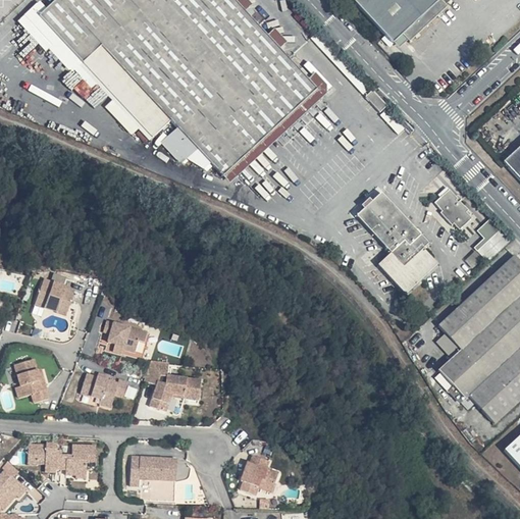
[(53,0),(46,6),(40,0),(38,0),(16,20),(44,49),(48,47),(66,68),(72,68),(74,71),(60,85),(95,123),(108,111),(143,144),(169,120),(176,126),(160,140),(177,160),(184,163),(187,160),(206,169),(211,163),(222,174),(230,180),(326,93),(325,83),(313,71),(307,75),(278,48),(284,41),(273,28),(266,34),(244,8),(250,2),(248,0),(53,0)]
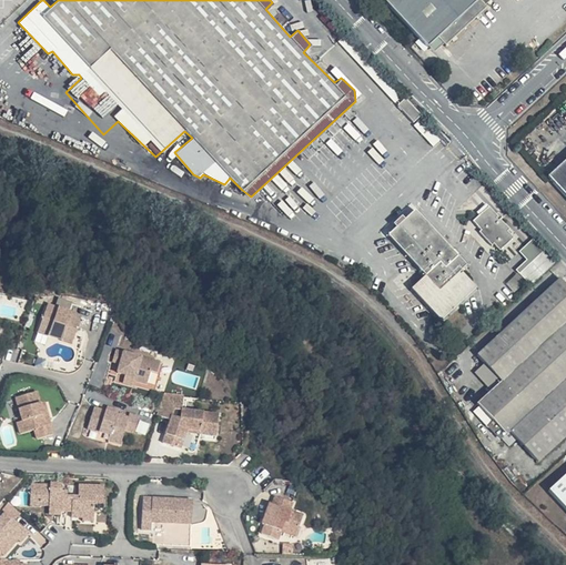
[(383,0),(427,48),(437,38),(444,46),(487,6),(482,0),(383,0)]
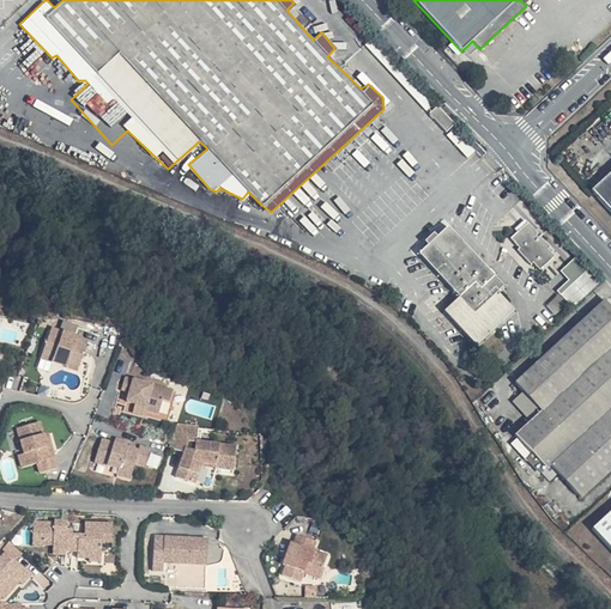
[(455,122),(436,102),(425,113),(445,132),(455,122)]
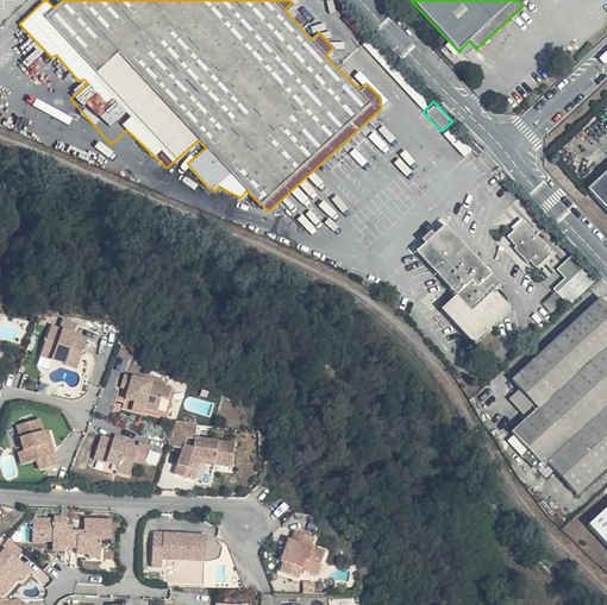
[(606,166),(584,188),(606,210),(606,166)]
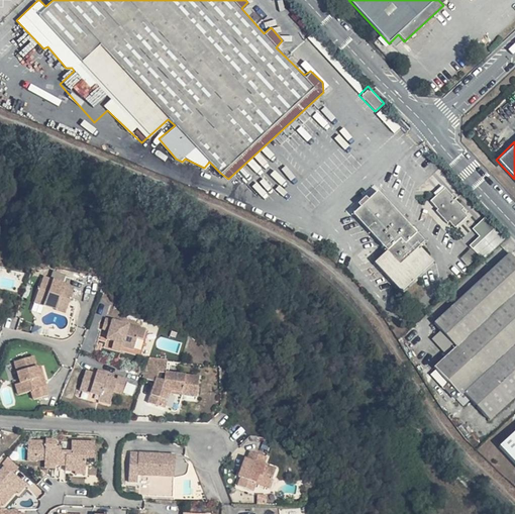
[(464,207),(443,186),(429,199),(436,207),(434,209),(446,223),(449,220),(455,226),(467,216),(461,210),(464,207)]
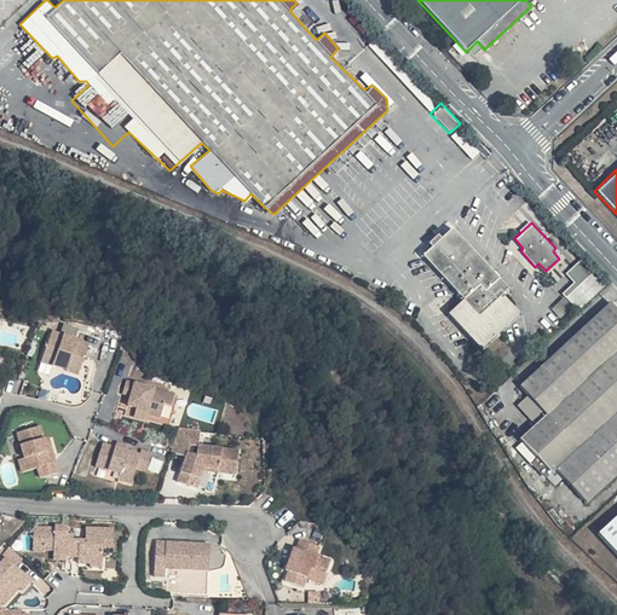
[(507,285),(451,227),(422,255),(462,297),(448,312),(480,346),(518,312),(501,291),(507,285)]
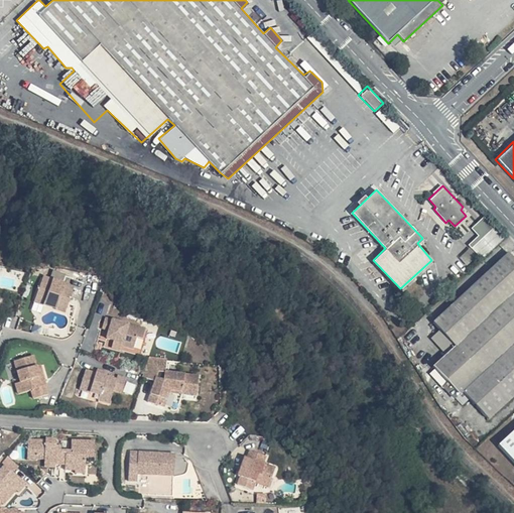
[(483,216),(470,226),(476,235),(466,245),(480,258),(502,238),(483,216)]
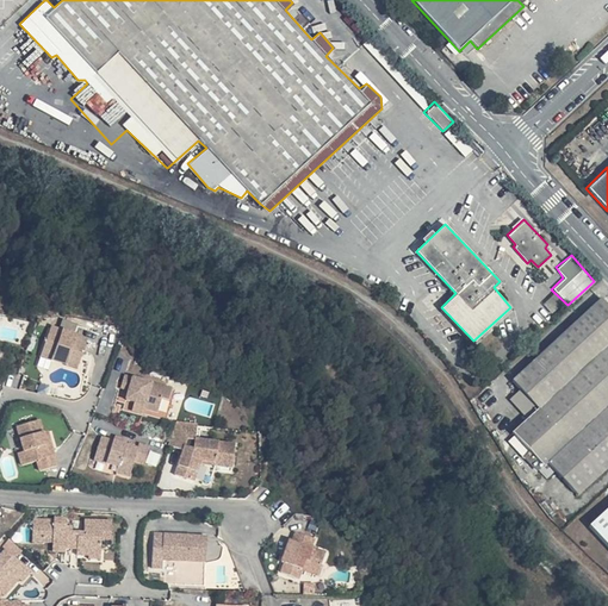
[(607,460),(607,305),(600,297),(525,368),(513,379),(535,407),(514,429),(543,456),(574,491),(607,460)]
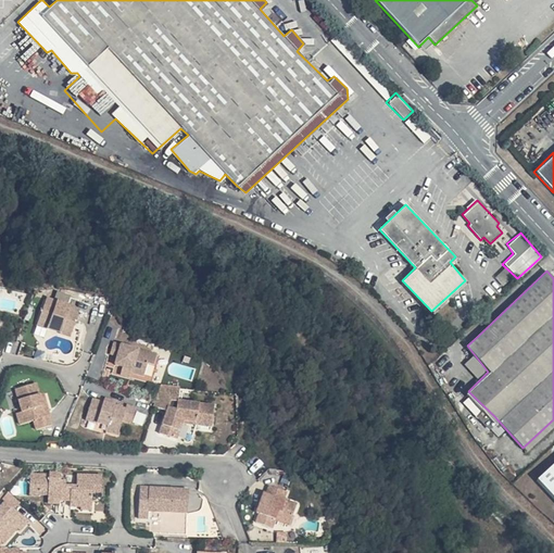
[(45,293),(42,299),(53,303),(55,298),(45,293)]
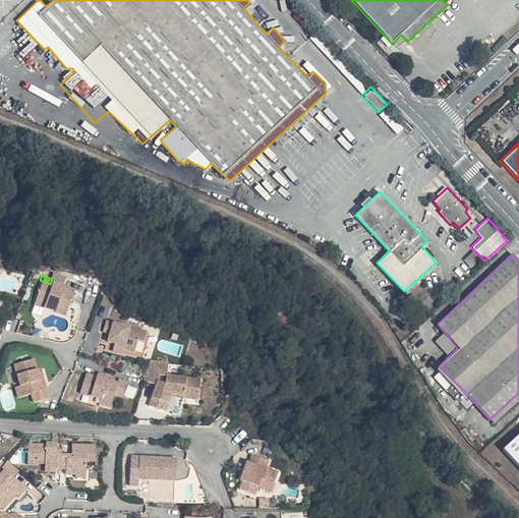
[(74,286),(52,279),(50,284),(40,280),(36,293),(46,297),(44,300),(57,305),(56,307),(66,311),(74,286)]
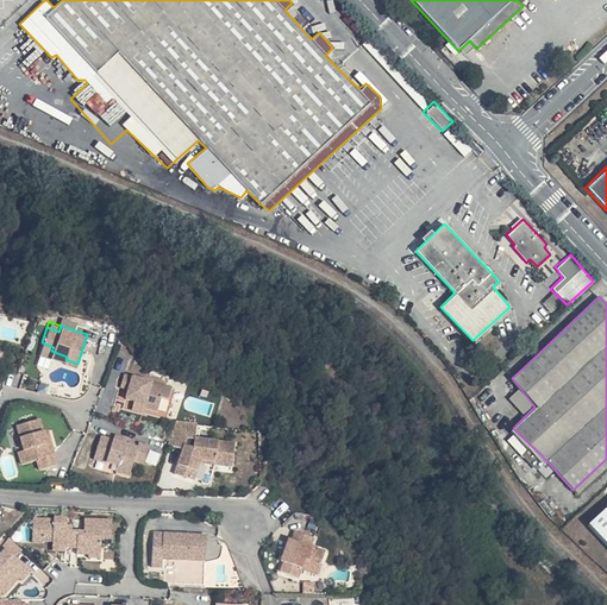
[(54,347),(42,342),(39,351),(66,359),(67,357),(51,351),(54,347)]
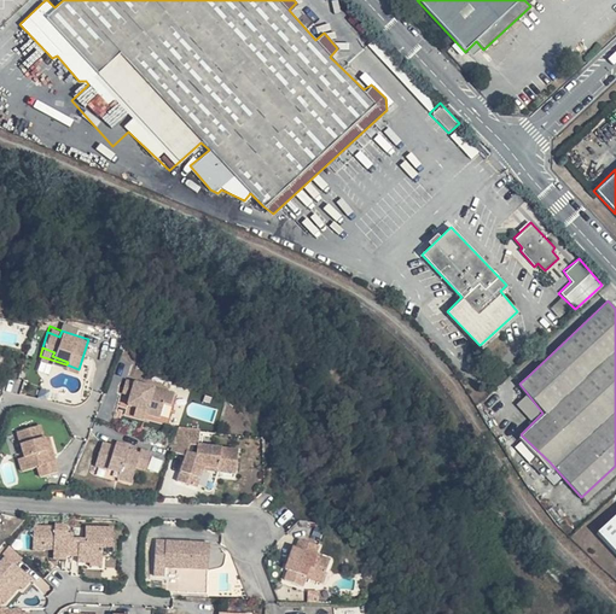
[(178,393),(128,378),(126,385),(134,387),(133,392),(129,402),(138,404),(149,409),(147,411),(162,416),(167,402),(174,404),(178,393)]
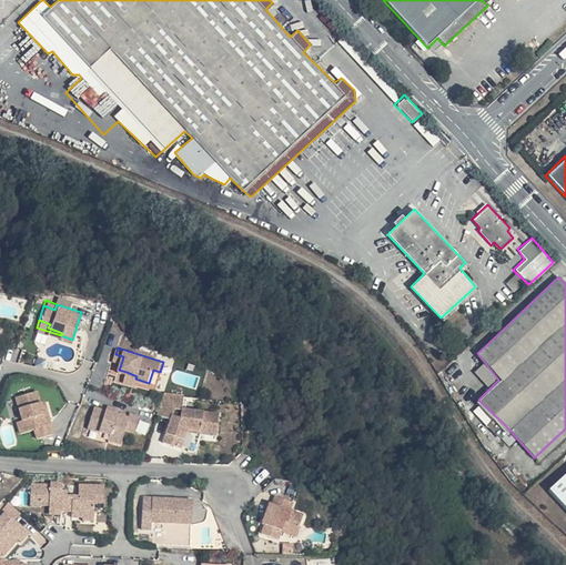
[(137,376),(127,372),(124,379),(134,382),(135,379),(137,376)]
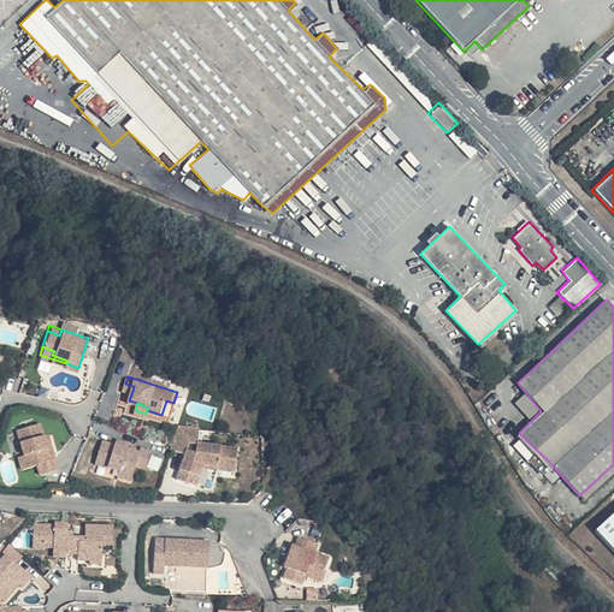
[(41,423),(18,428),(24,455),(19,456),(22,468),(37,464),(40,474),(58,470),(54,459),(49,461),(43,435),(41,423)]
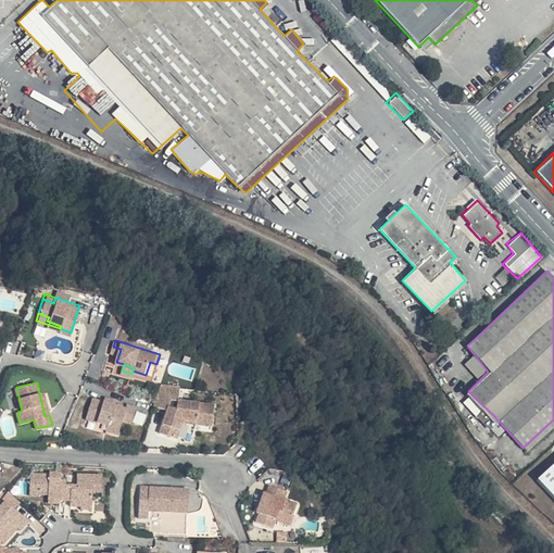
[(156,403),(153,412),(167,417),(168,414),(172,406),(178,406),(179,393),(162,391),(156,403)]
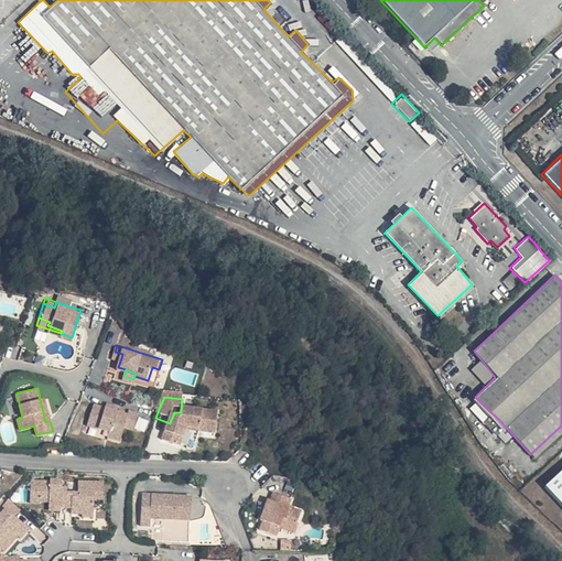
[(45,422),(50,421),(44,398),(40,399),(45,422)]
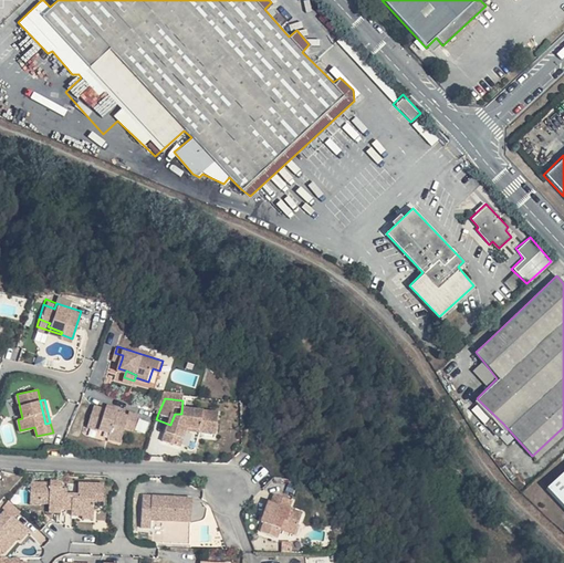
[(104,406),(92,402),(85,423),(108,429),(106,435),(119,438),(124,425),(133,427),(137,412),(128,408),(127,413),(104,406)]
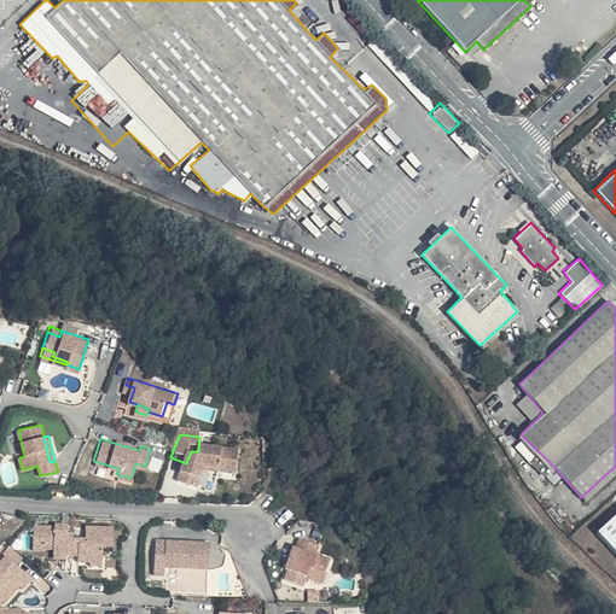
[(115,438),(114,443),(139,450),(140,445),(115,438)]
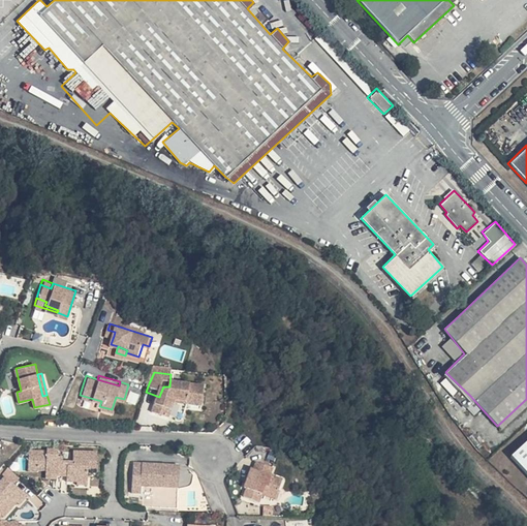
[(202,412),(204,392),(169,387),(168,397),(160,394),(159,397),(151,419),(166,425),(173,409),(202,412)]
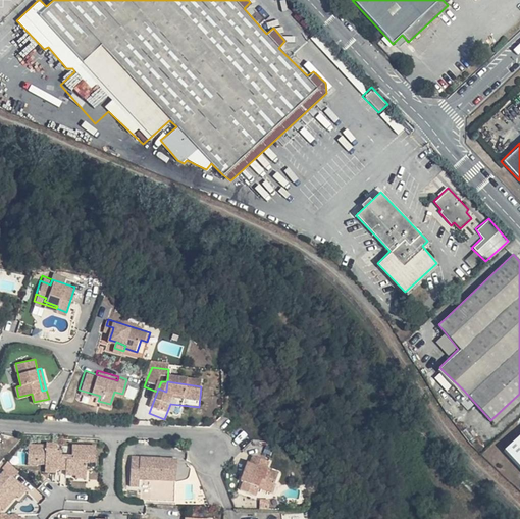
[(237,422),(232,417),(221,427),(226,432),(237,422)]
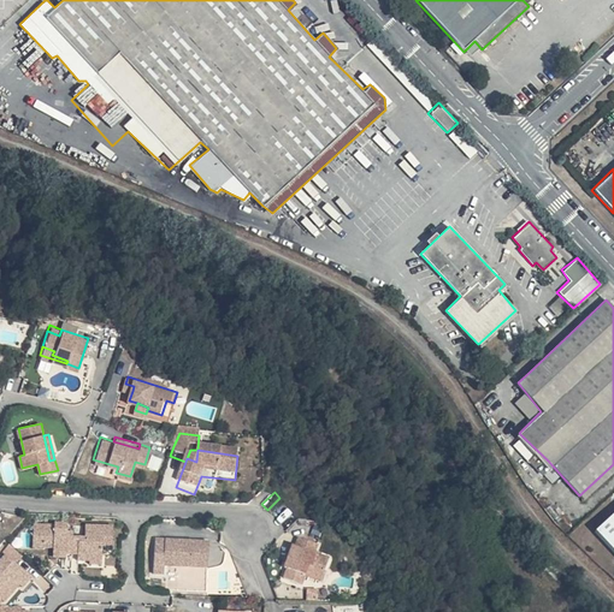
[(613,510),(594,529),(613,550),(613,510)]
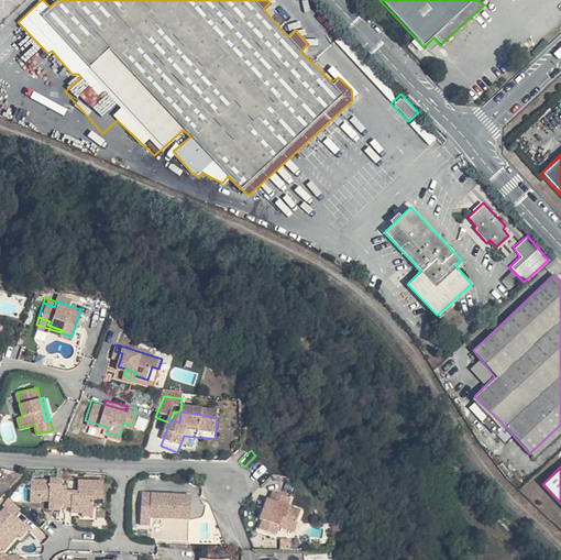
[(50,475),(30,474),(29,496),(39,497),(39,495),(47,496),(47,504),(59,505),(59,502),(59,490),(65,490),(64,500),(70,501),(70,502),(70,508),(81,508),(81,504),(95,504),(95,498),(102,498),(103,476),(78,475),(77,487),(66,487),(66,482),(61,481),(61,474),(50,474),(50,475)]
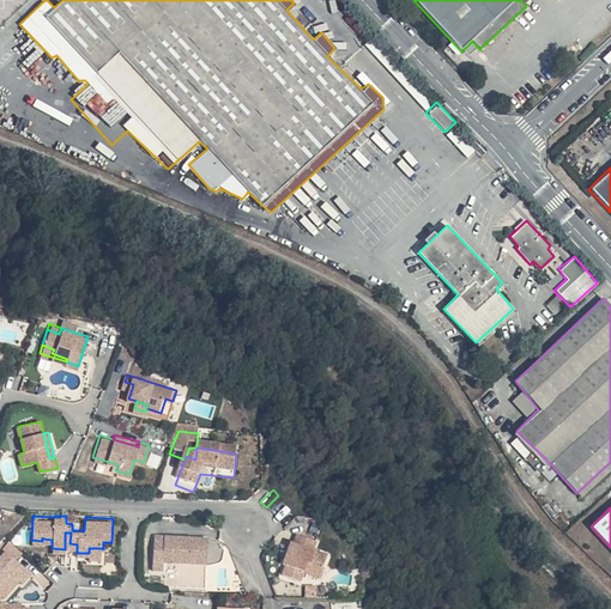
[(310,537),(292,530),(290,539),(285,550),(283,549),(278,560),(282,561),(278,570),(296,576),(298,566),(302,558),(318,564),(322,552),(308,546),(310,537)]
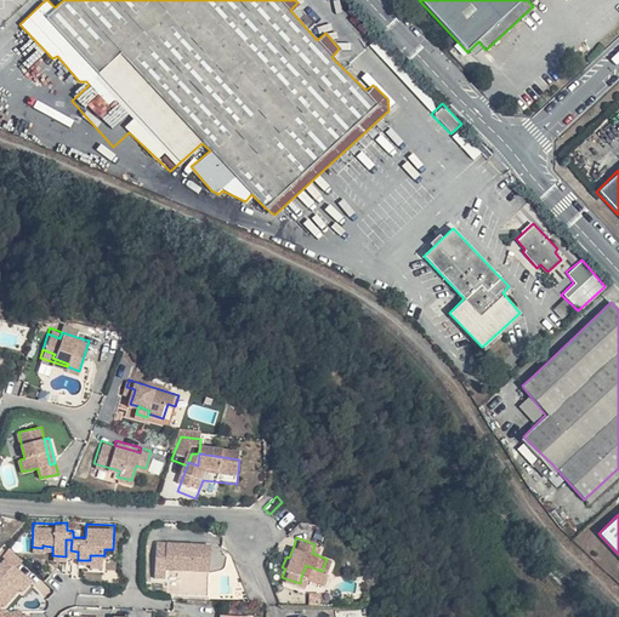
[(210,541),(157,538),(155,558),(165,558),(165,565),(209,567),(210,541)]
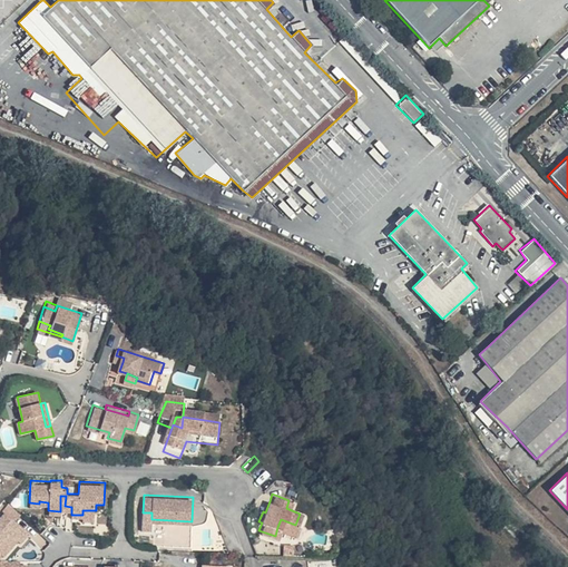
[(17,537),(20,540),(28,531),(21,525),(18,528),(15,526),(18,522),(5,510),(0,515),(0,566),(25,566),(2,565),(3,560),(0,559),(0,555),(2,553),(3,554),(17,537)]
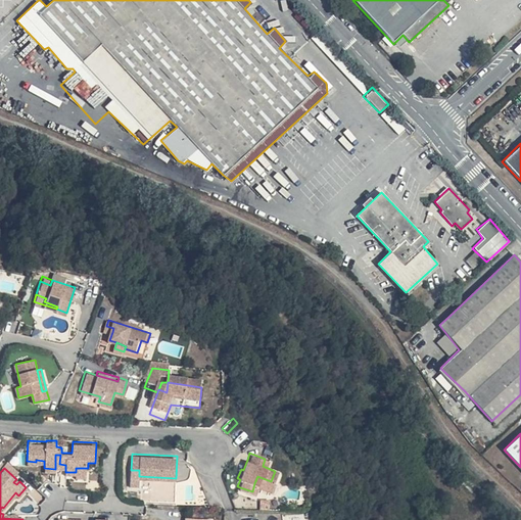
[(139,470),(131,470),(130,483),(139,483),(139,476),(139,470)]
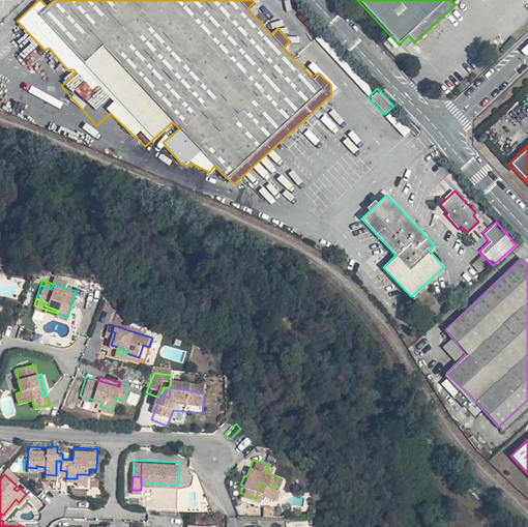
[(274,488),(261,482),(258,490),(271,496),(274,488)]
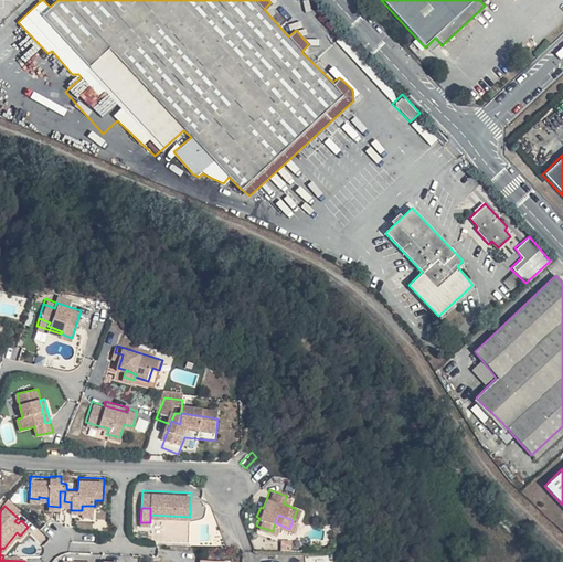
[(280,538),(280,547),(289,547),(289,538),(280,538)]
